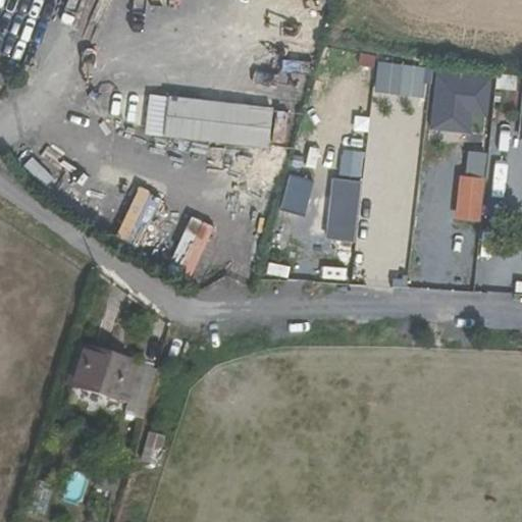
[(420,97),(423,68),(376,62),(373,91),(420,97)]
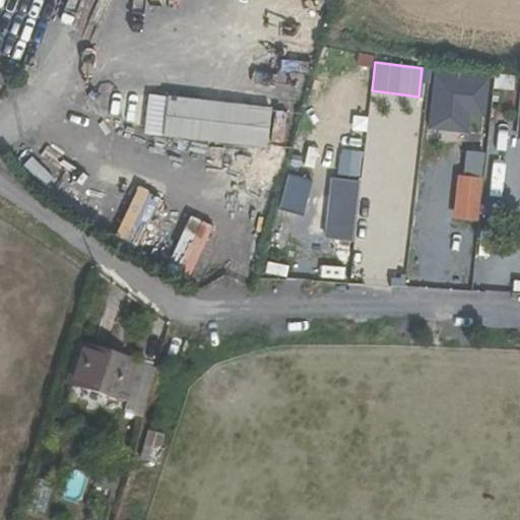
[(484,116),(489,76),(433,71),(428,128),(466,131),(468,115),(484,116)]
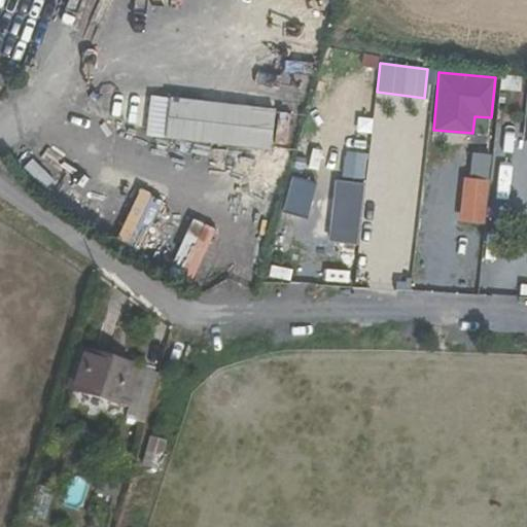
[(271,151),(275,110),(169,99),(165,140),(271,151)]
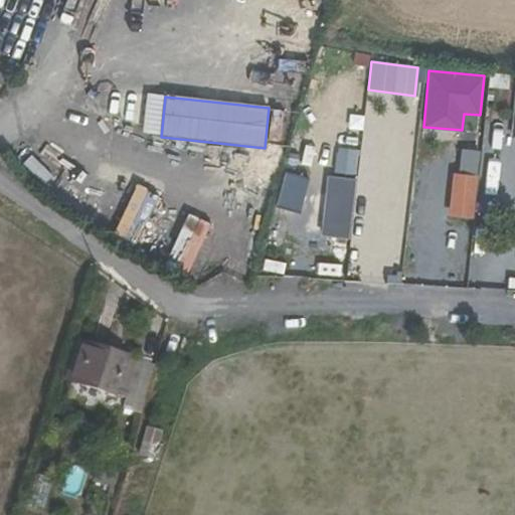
[(473,216),(477,176),(448,173),(444,213),(473,216)]
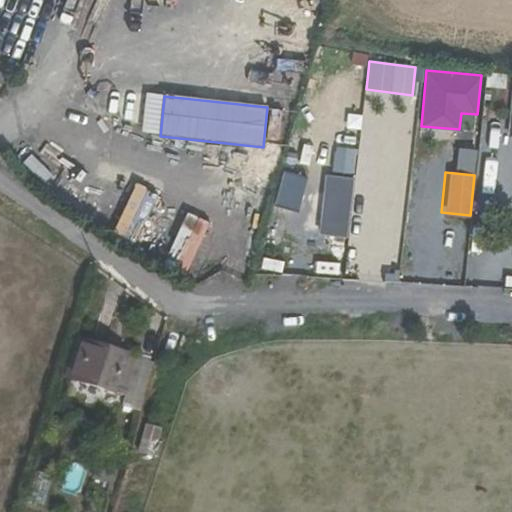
[(121,390),(131,351),(92,342),(83,380),(121,390)]
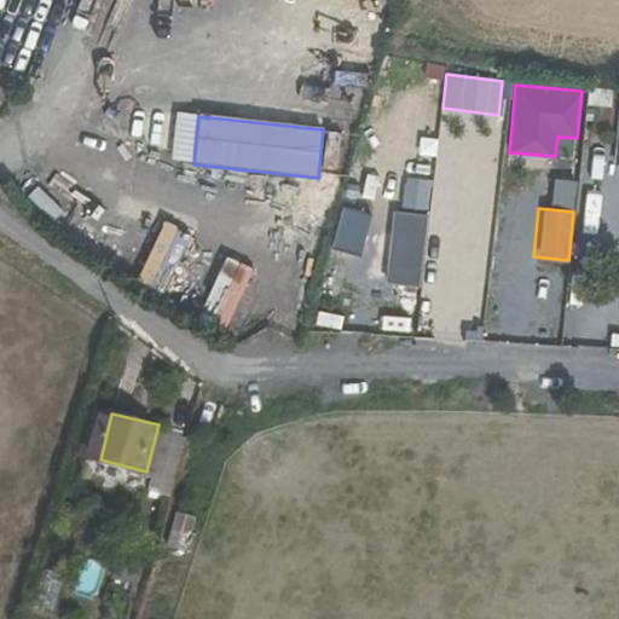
[(184,431),(158,424),(146,472),(171,479),(184,431)]
